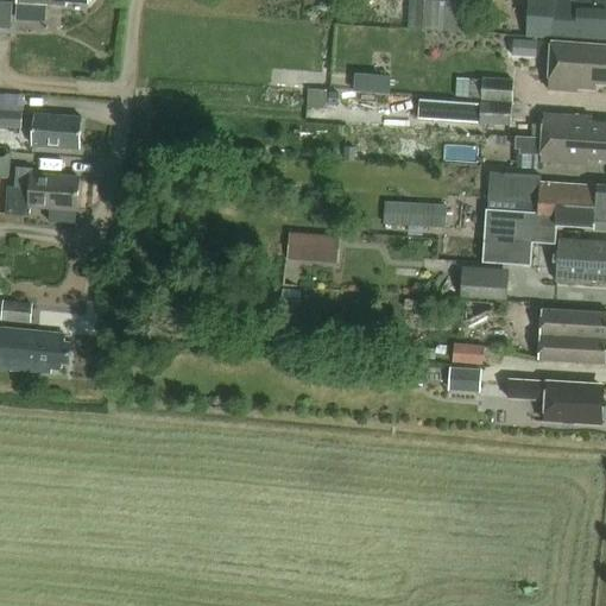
[(475,31),(477,1),(455,0),(410,0),(409,27),(475,31)]
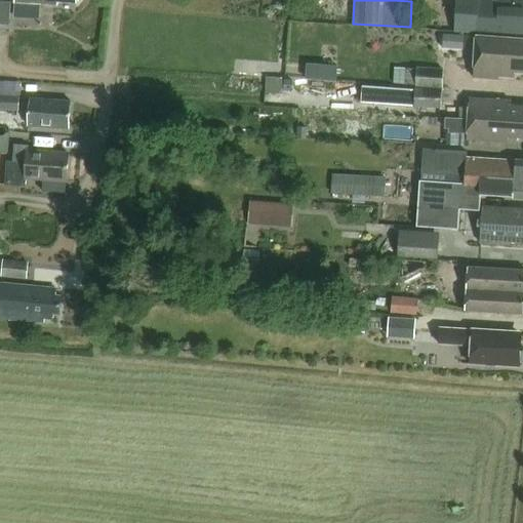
[(454,0),(453,31),(522,35),(522,0),(454,0)]
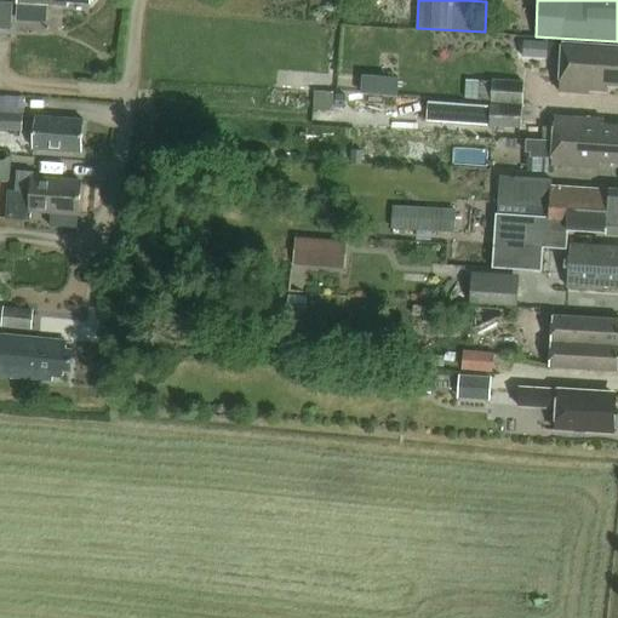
[(545,43),(521,40),(520,57),(544,58),(545,43)]
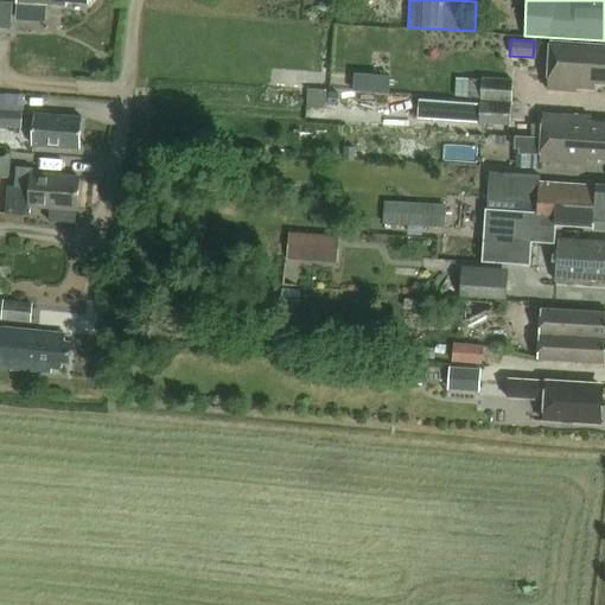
[(575,91),(575,88),(593,89),(594,83),(604,83),(604,44),(548,42),(546,89),(575,91)]
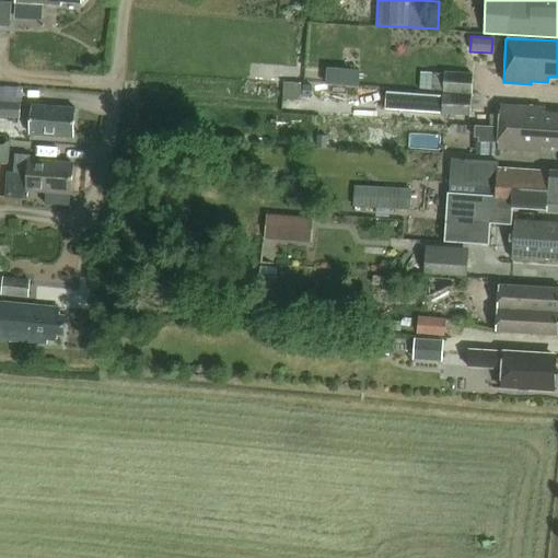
[(358,69),(324,66),(323,84),(357,86),(358,69)]
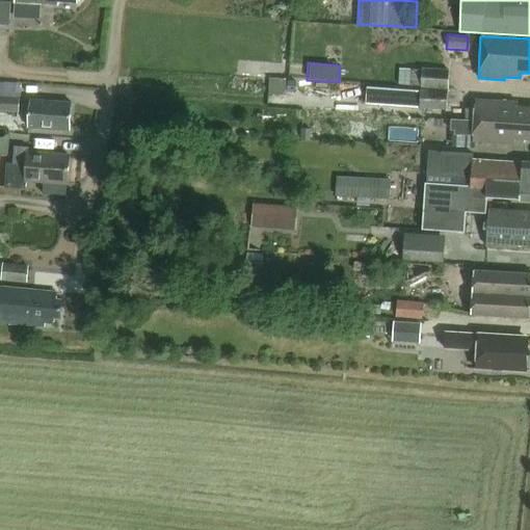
[(447,87),(448,69),(420,67),(420,69),(399,68),(398,84),(419,85),(419,86),(447,87)]
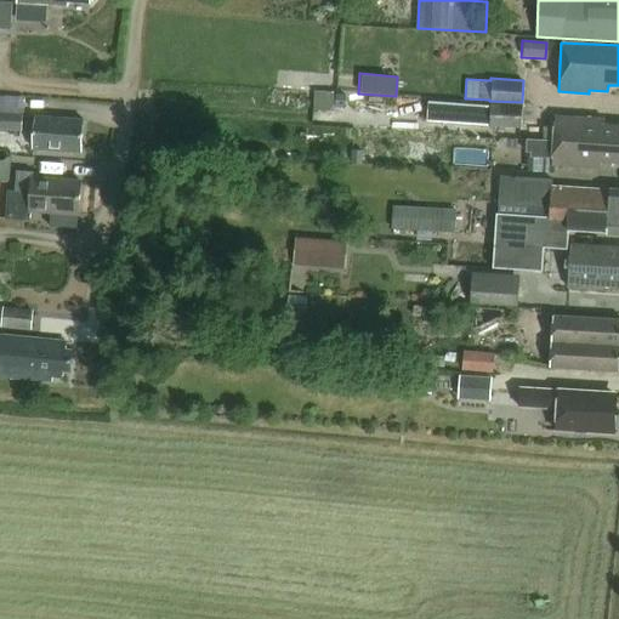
[(397,94),(395,108),(425,112),(426,97),(397,94)]
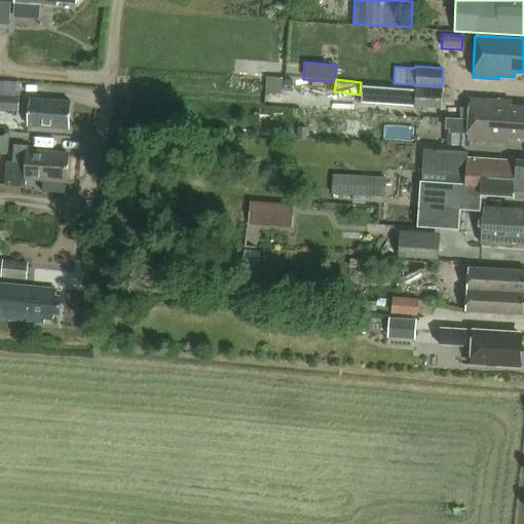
[(440,108),(441,89),(389,86),(388,101),(414,102),(413,106),(440,108)]
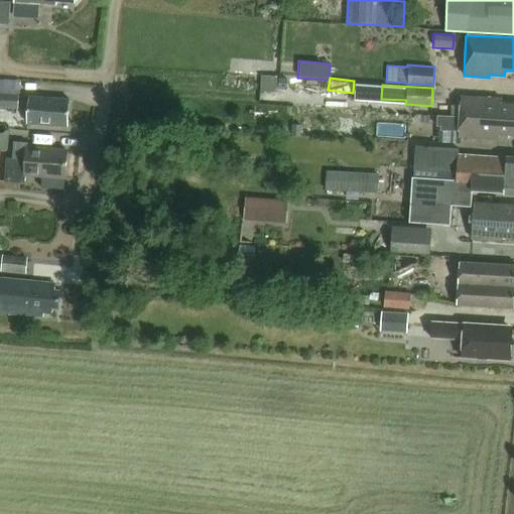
[(16,95),(0,94),(0,106),(16,107),(16,95)]
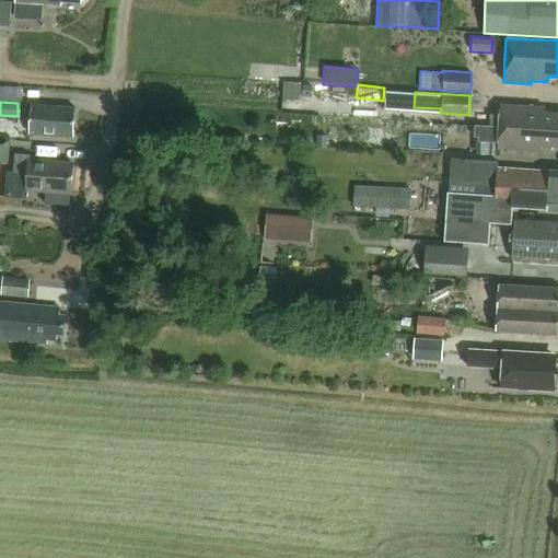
[(21,128),(65,131),(66,106),(22,103),(21,128)]
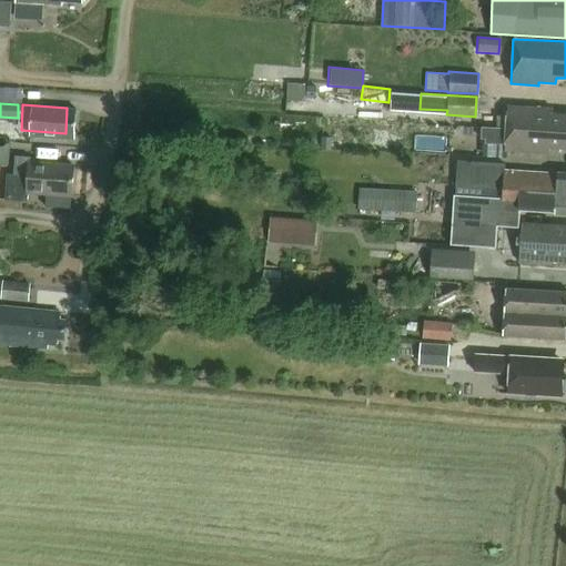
[(559,131),(565,131),(565,113),(551,113),(551,108),(506,105),(505,115),(496,114),(495,128),(559,131)]
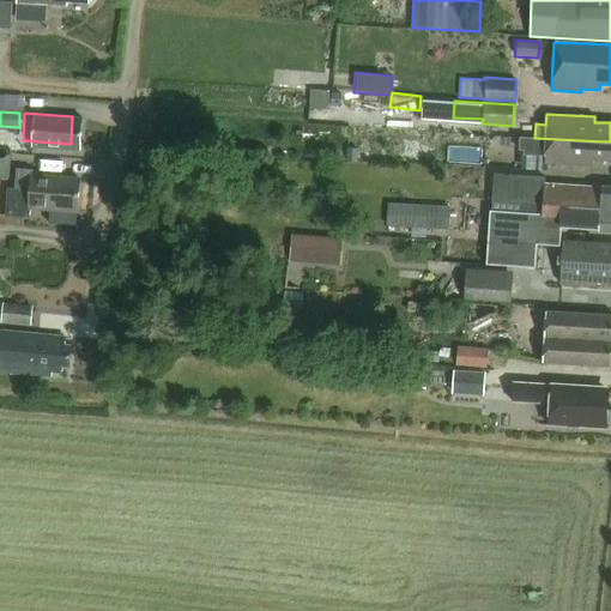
[(610,141),(604,141),(534,138),(519,137),(518,149),(522,150),(522,153),(544,155),(543,162),(592,164),(592,158),(610,159),(610,141)]
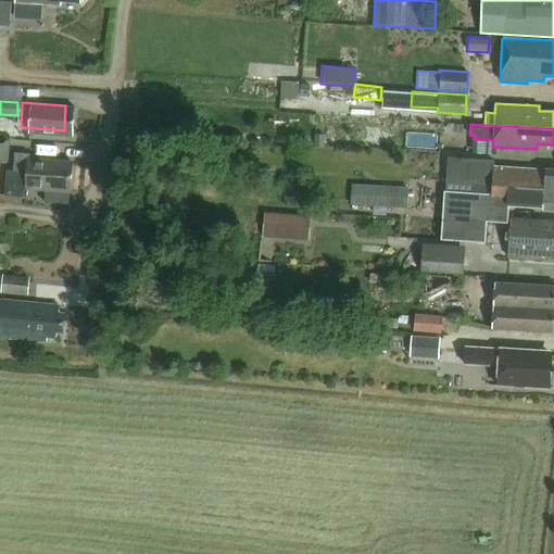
[(70,162),(27,158),(28,153),(13,152),(11,170),(4,170),(2,196),(24,197),(25,188),(43,190),(42,202),(66,204),(70,162)]
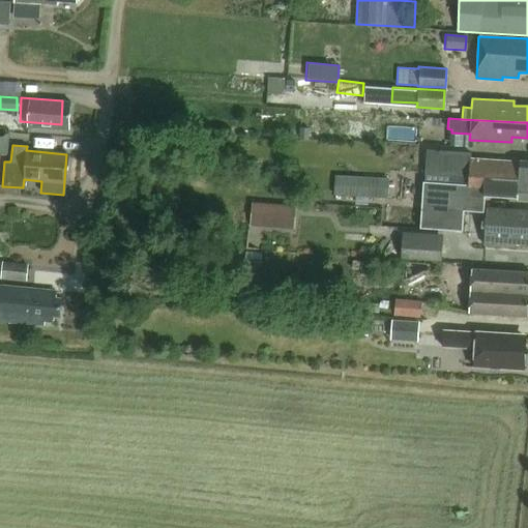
[(527,198),(527,160),(469,157),(469,152),(424,149),(422,181),(421,181),(418,228),(461,231),(462,211),(482,212),(484,196),(527,198)]
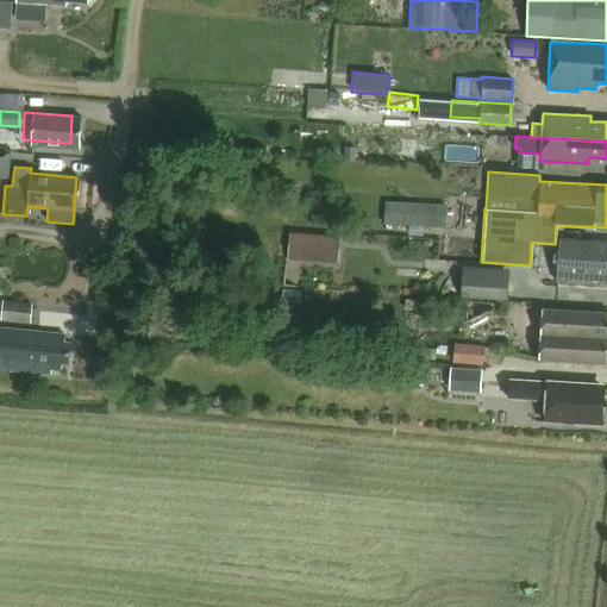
[(446,204),(383,201),(382,223),(445,226),(446,204)]
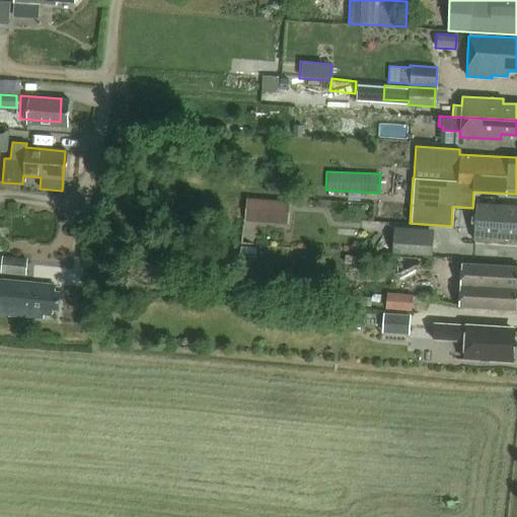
[(288,199),(244,196),(242,218),(286,222),(288,199)]
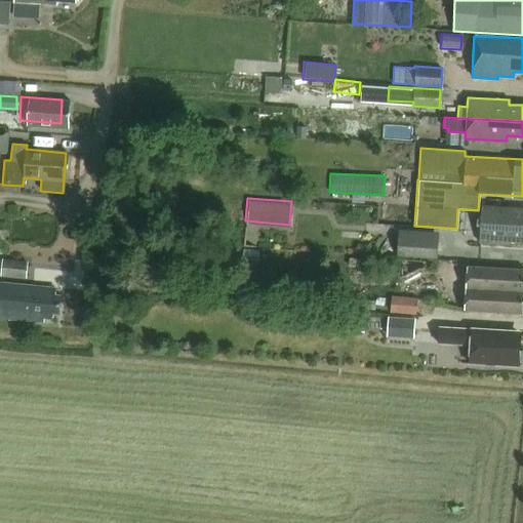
[(522,208),(482,205),(479,241),(508,244),(509,240),(522,241),(522,208)]
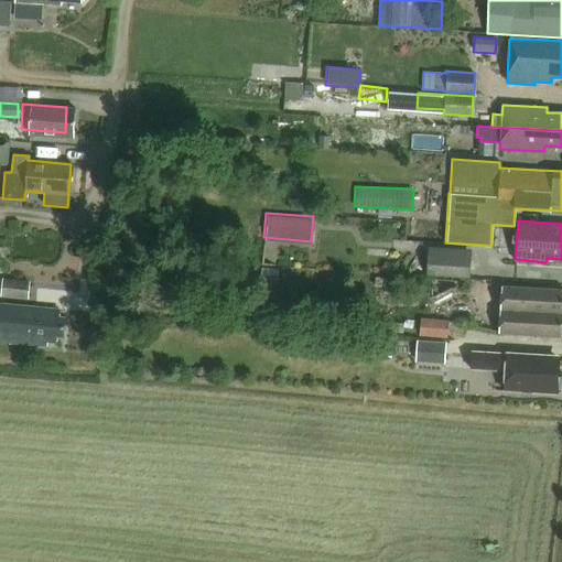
[(468,278),(471,249),(428,246),(425,274),(468,278)]
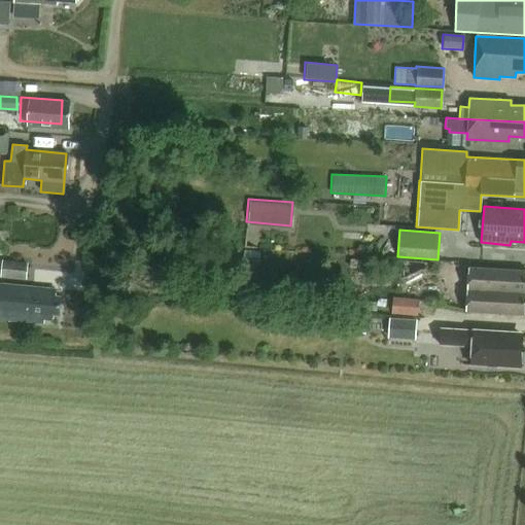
[(27,263),(1,260),(0,277),(26,280),(27,263)]
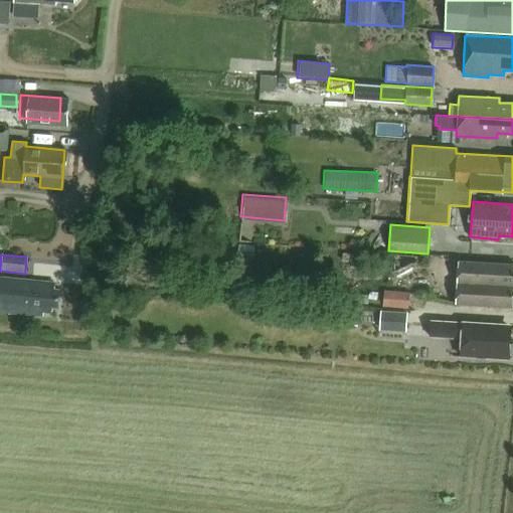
[(512,307),(512,299),(512,264),(457,261),(454,303),(512,307)]
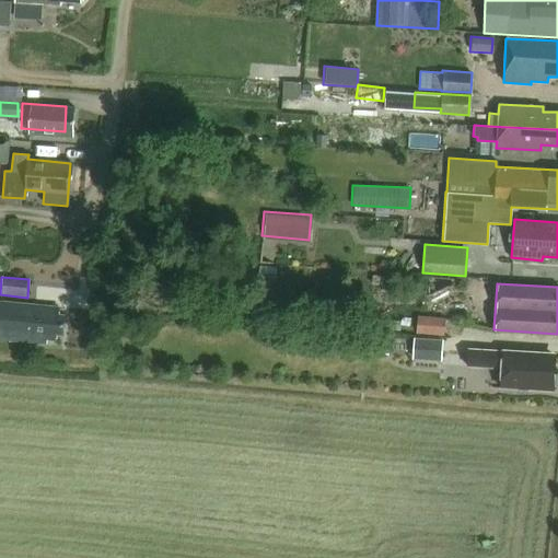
[(0,337),(43,343),(44,334),(51,334),(54,314),(46,313),(47,306),(0,302),(0,337)]
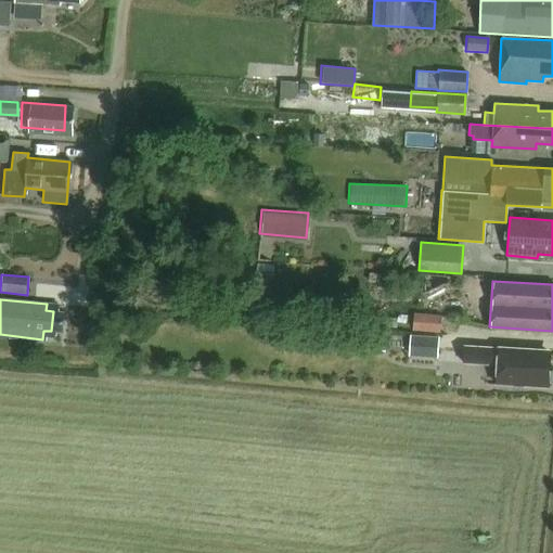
[(425,311),(424,325),(447,326),(447,312),(425,311)]
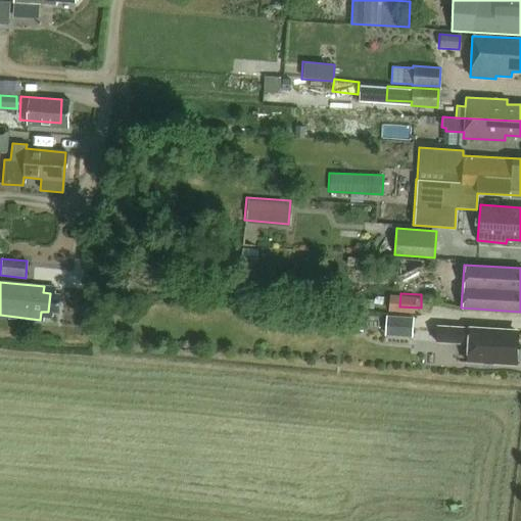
[(384,333),(412,334),(413,318),(385,316),(384,333)]
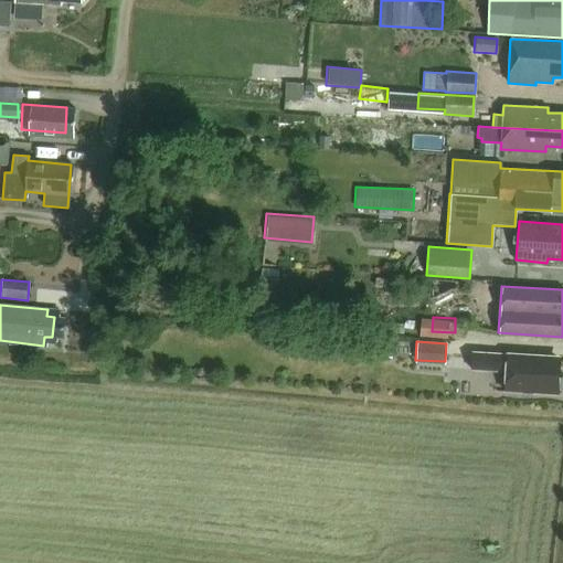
[(507,354),(470,352),(470,369),(506,371),(505,390),(534,392),(535,389),(556,390),(559,360),(538,359),(538,356),(507,353),(507,354)]
